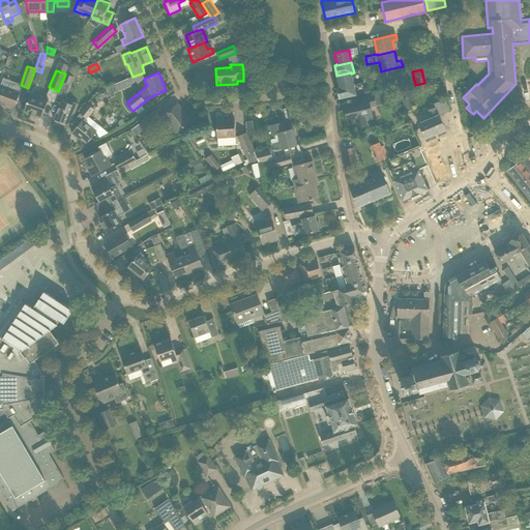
[(336,76),(339,87),(340,88),(353,85),(351,74),(351,72),(336,76)]
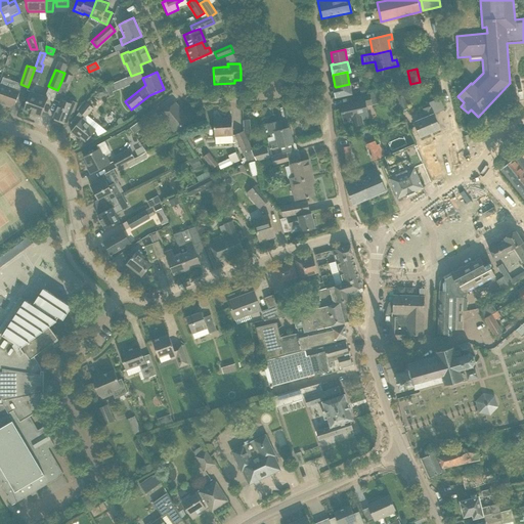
[(394,74),(397,87),(407,85),(404,72),(394,74)]
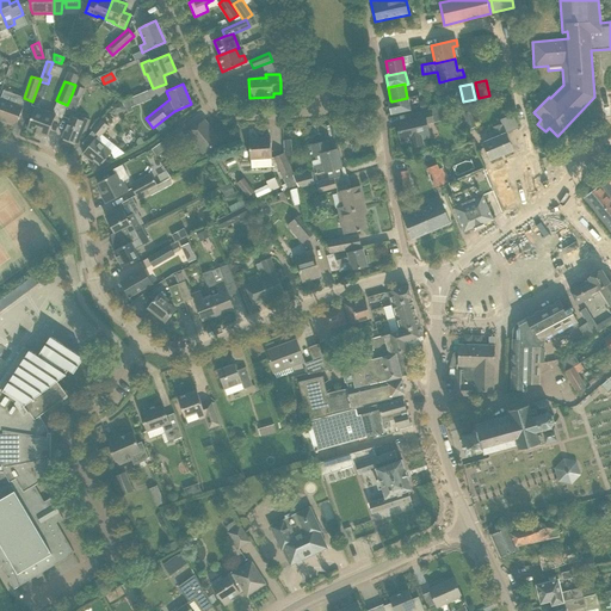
[(85,88),(75,85),(72,94),(81,98),(85,88)]
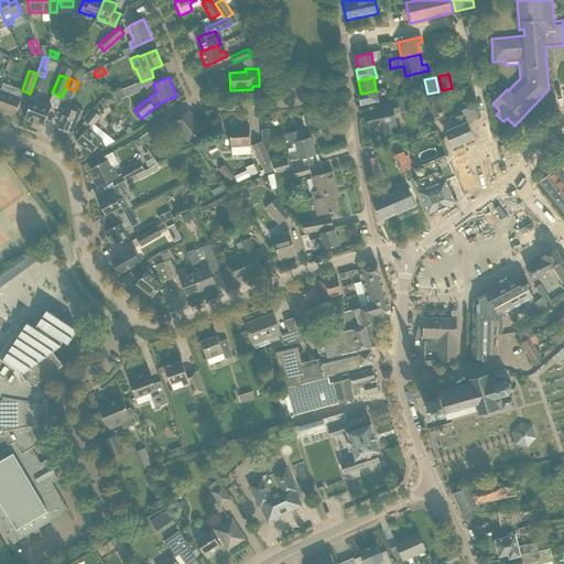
[(120,98),(139,90),(136,84),(112,94),(118,104),(122,102),(120,98)]
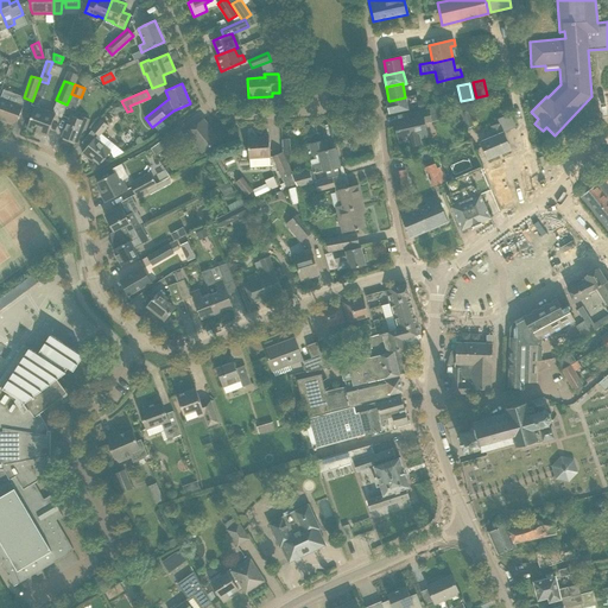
[(23,107),(24,102),(17,100),(16,103),(0,99),(0,97),(0,118),(17,125),(20,113),(23,107)]
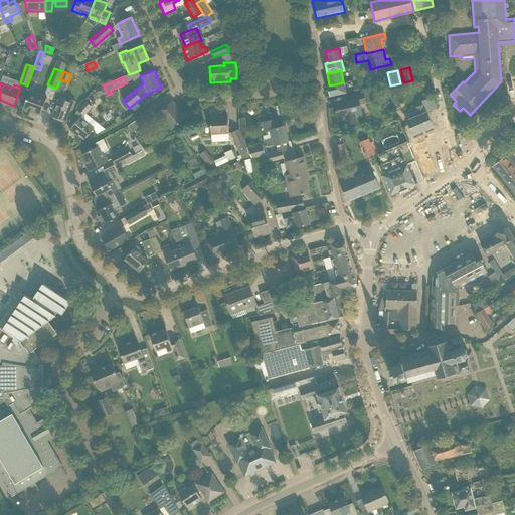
[(343,82),(330,86),(329,84),(327,86),(329,97),(346,93),(343,82)]
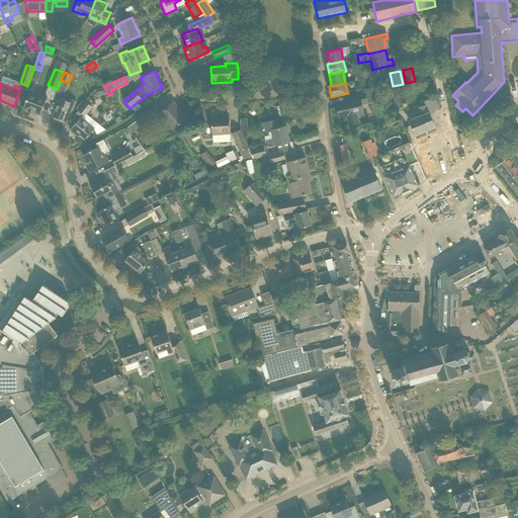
[(380,89),(366,92),(368,101),(382,99),(380,89)]
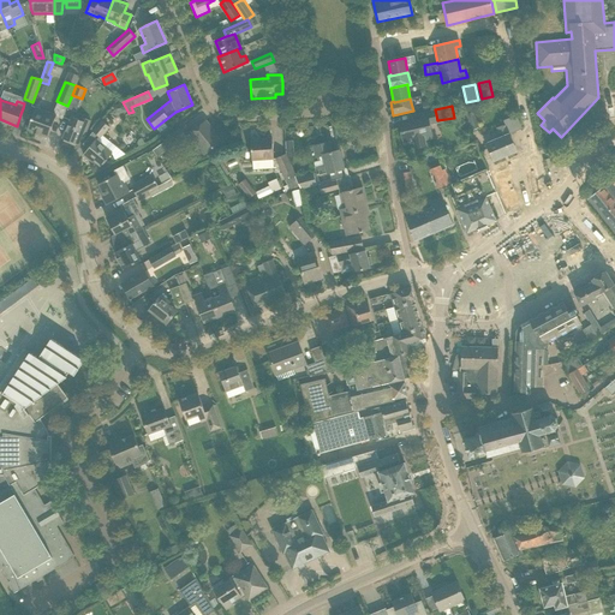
[(35,108),(31,119),(28,130),(48,137),(55,115),(35,108)]
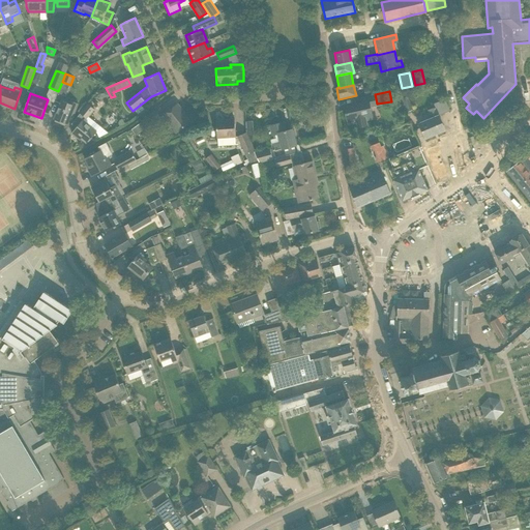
[(345,109),(348,124),(357,122),(358,126),(366,124),(365,120),(372,118),(370,107),(376,105),(374,96),(352,100),(354,107),(345,109)]
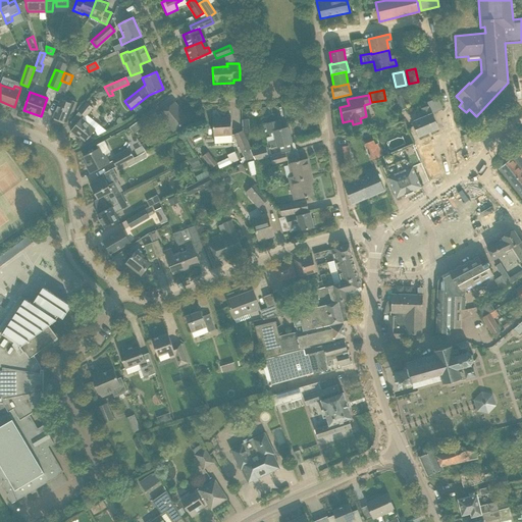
[(396,98),(401,110),(407,108),(401,95),(396,98)]
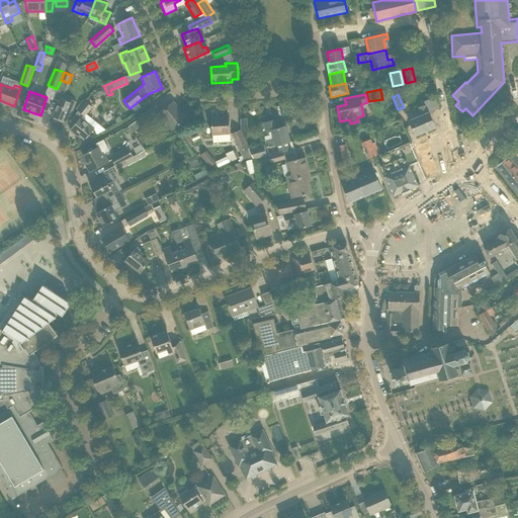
[(410,121),(412,125),(415,136),(435,126),(429,113),(440,108),(435,97),(423,101),(425,105),(418,108),(422,116),(410,121)]
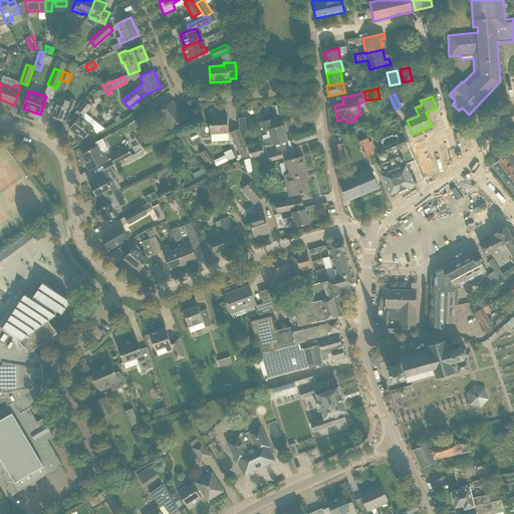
[(71,112),(74,103),(75,100),(67,97),(66,100),(59,97),(55,106),(52,115),(65,121),(68,111),(71,112)]
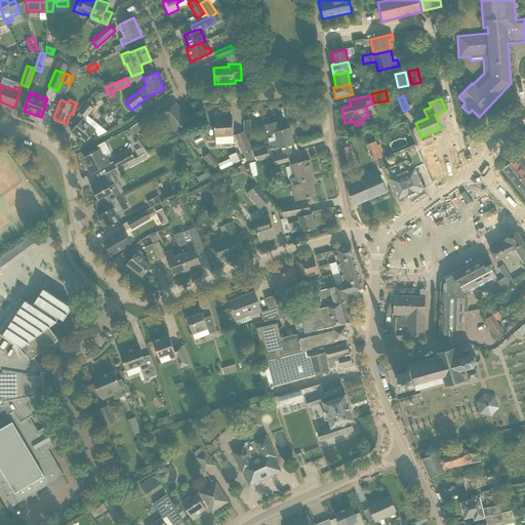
[(77,134),(86,143),(92,134),(95,131),(98,135),(107,131),(87,116),(93,109),(87,104),(79,113),(83,117),(77,124),(71,132),(76,135),(77,134)]
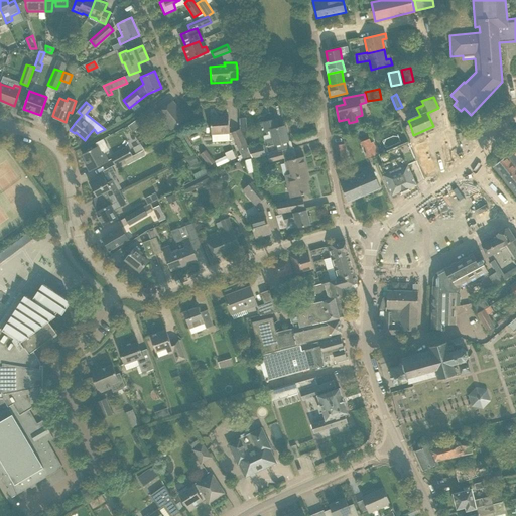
[(172,129),(184,119),(175,108),(176,107),(172,102),(164,108),(159,112),(172,129)]
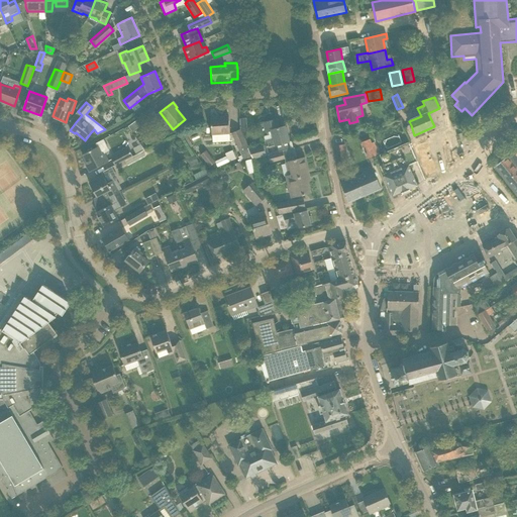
[(137,119),(142,126),(157,114),(151,108),(137,119)]
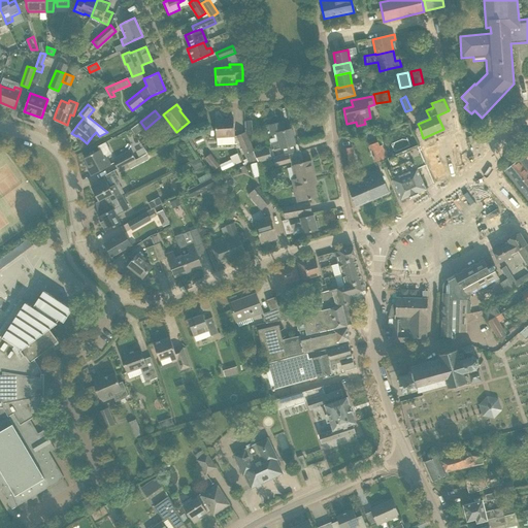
[(216,130),(216,138),(234,136),(233,119),(215,120),(216,130)]
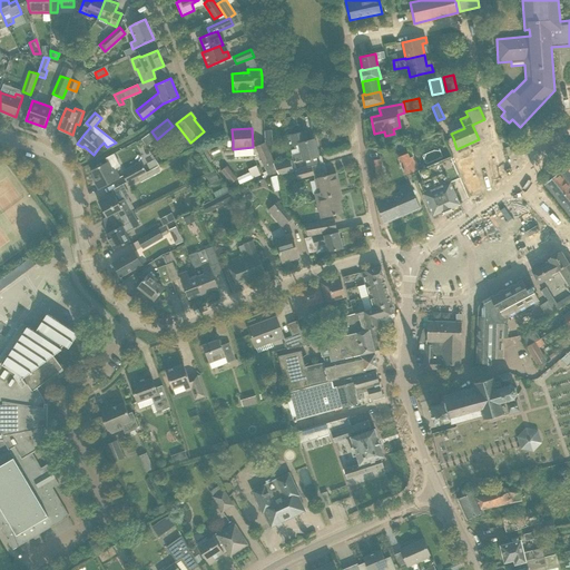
[(318,156),(316,147),(317,147),(316,140),(314,140),(314,139),(306,141),(304,131),(291,136),(293,146),(298,144),(301,151),(292,154),(294,163),(304,160),(318,156)]
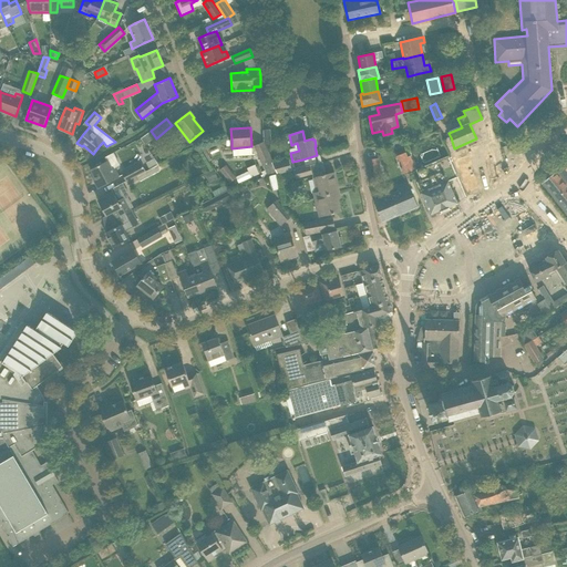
[(254,145),(263,165),(272,162),(263,141),(254,145)]
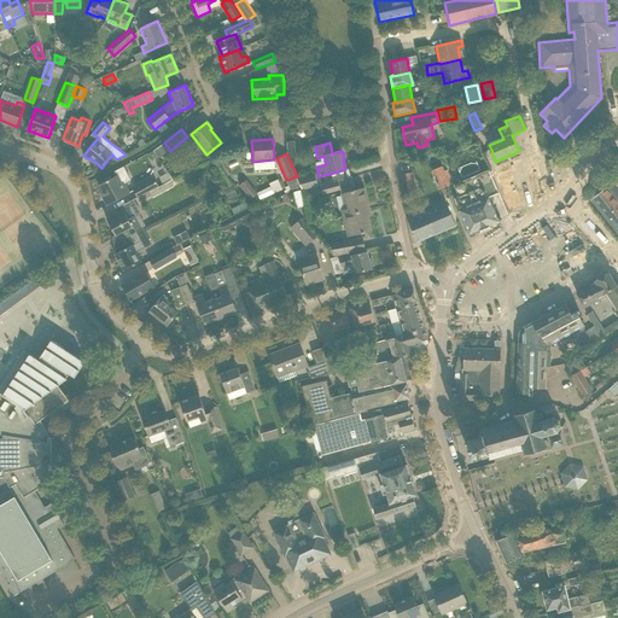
[(617,164),(610,175),(616,180),(590,199),(617,234),(617,233),(617,202),(617,200),(617,198),(617,164)]
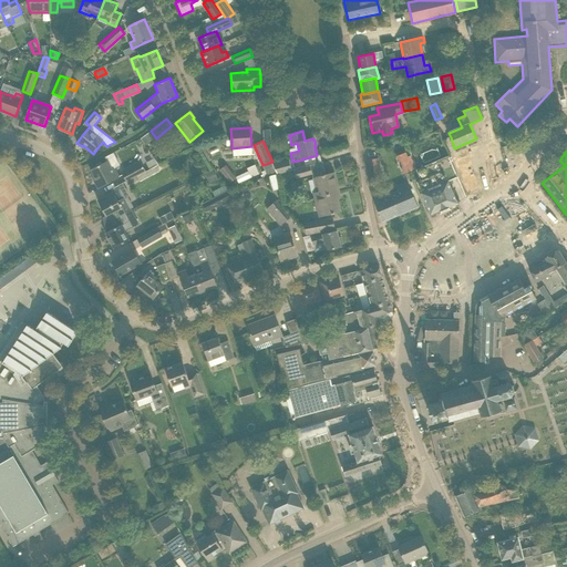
[(415,168),(412,161),(410,156),(406,157),(405,153),(397,156),(398,161),(400,163),(402,167),(401,169),(403,174),(412,171),(415,168)]
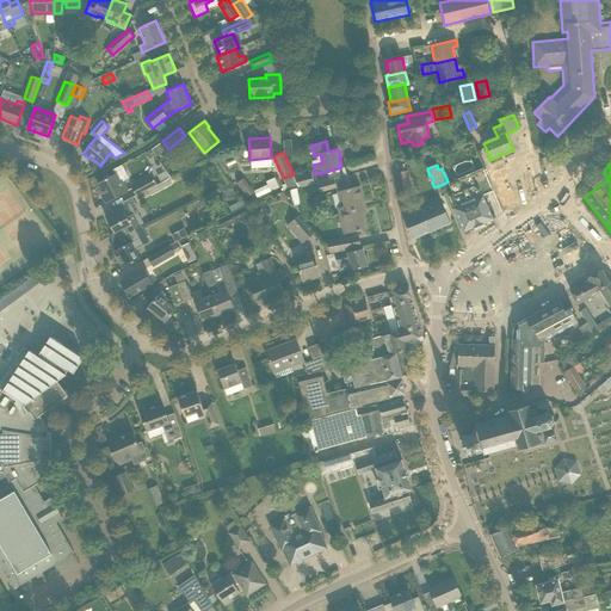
[(449,196),(464,232),(493,220),(482,196),(493,191),(483,168),(449,183),(454,195),(449,196)]
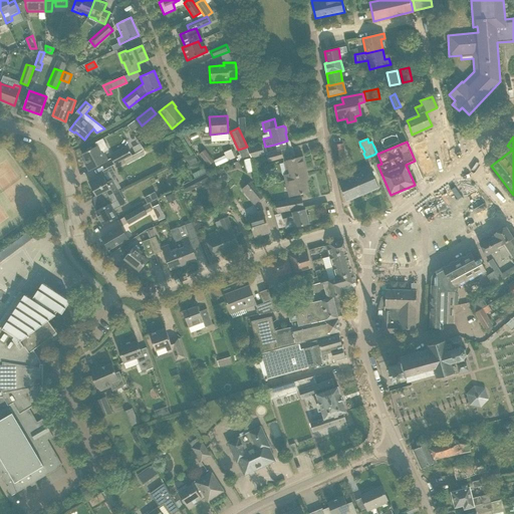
[(332,146),(334,164),(344,163),(345,163),(342,144),(341,144),(332,146)]
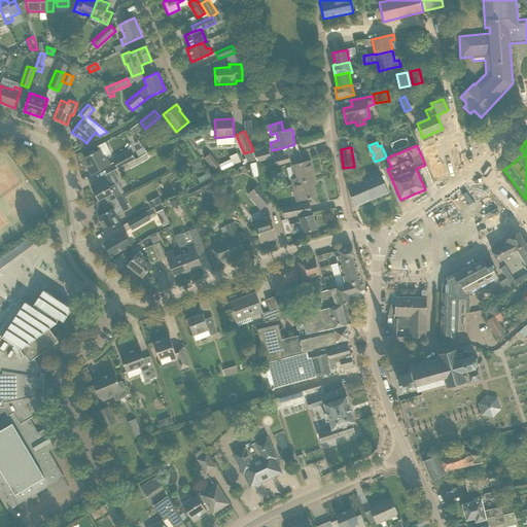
[(88,165),(86,166),(92,175),(110,165),(105,155),(104,156),(100,149),(84,157),(88,165)]
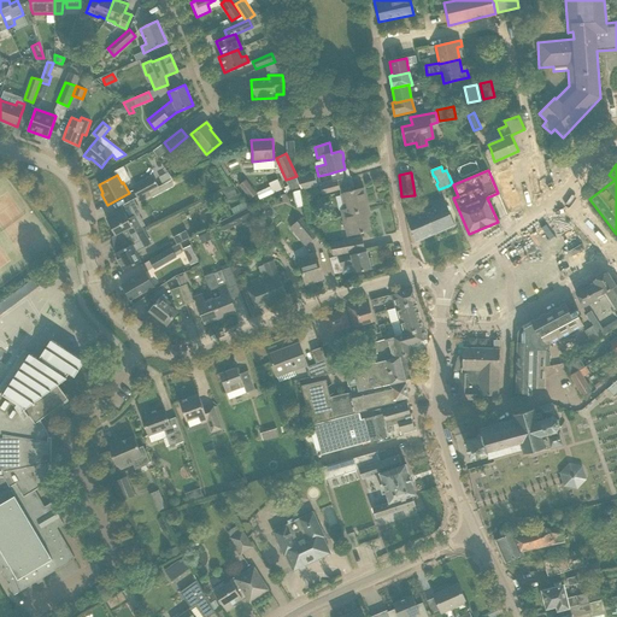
[(300,177),(304,189),(317,186),(315,175),(300,177)]
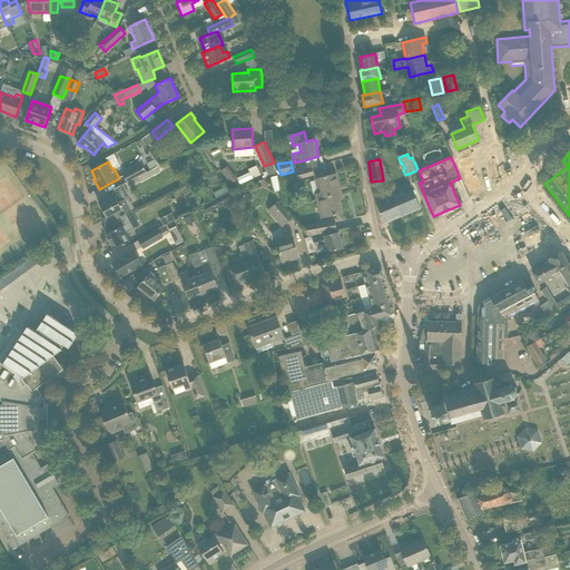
[(123,175),(126,183),(137,177),(146,173),(141,165),(123,175)]
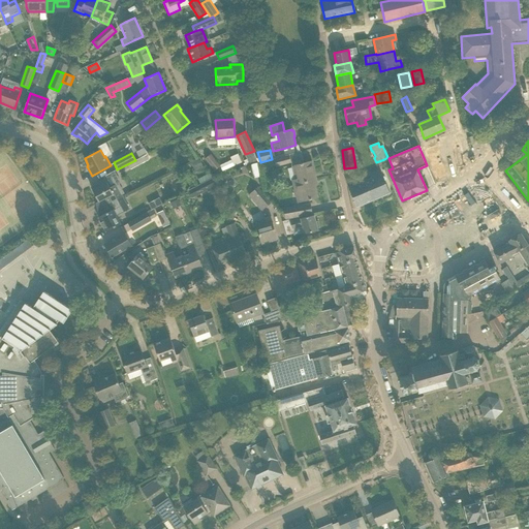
[(213,170),(218,168),(212,155),(207,157),(213,170)]
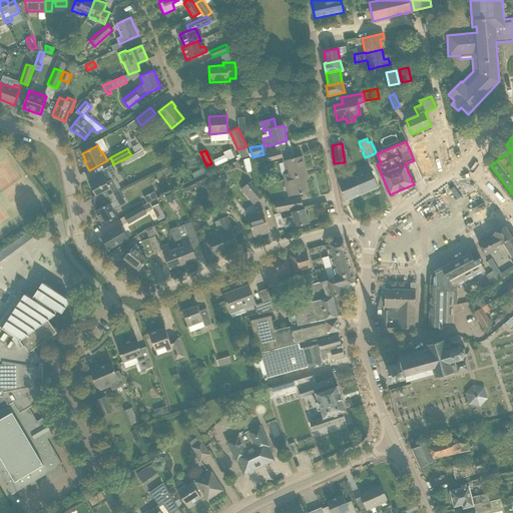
[(283,157),(281,150),(266,154),(268,161),(283,157)]
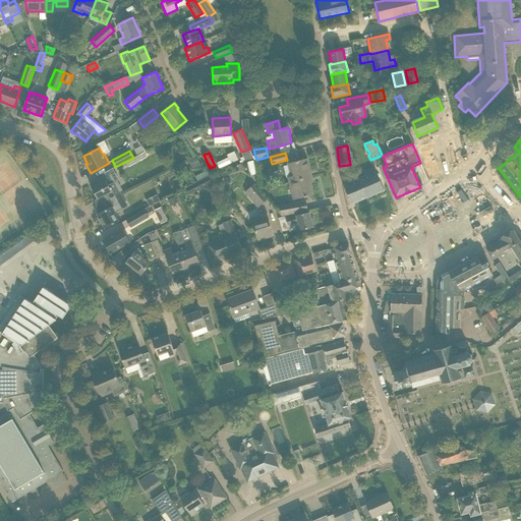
[(134,157),(133,158),(125,162),(128,166),(137,162),(134,157)]
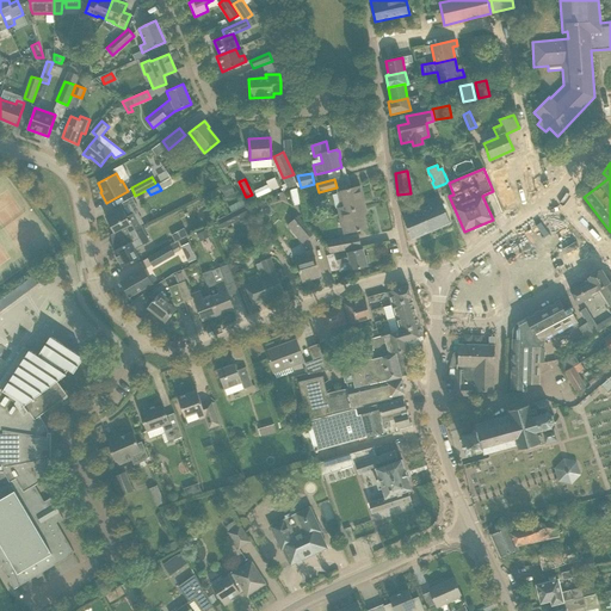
[(224,197),(234,192),(229,184),(220,189),(224,197)]
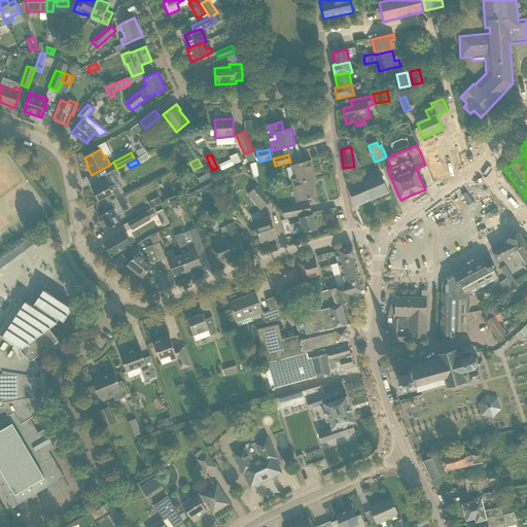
[(291,179),(292,183),(312,178),(311,173),(313,172),(310,161),(293,165),(290,166),(293,179),(291,179)]
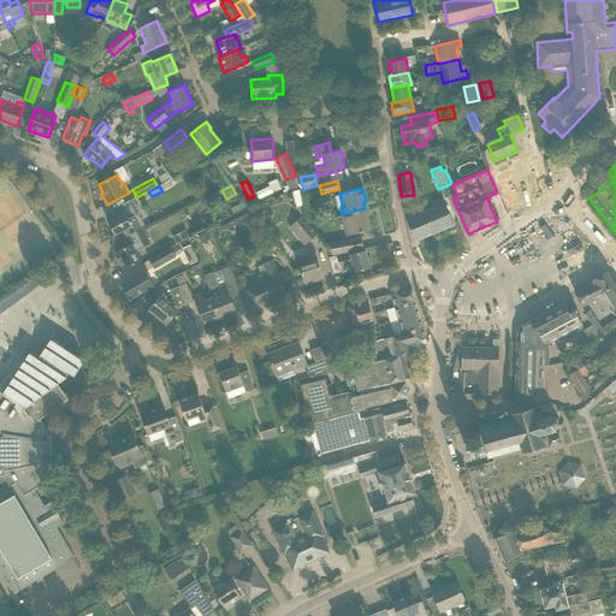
[(454,225),(443,199),(430,203),(432,208),(406,219),(415,241),(454,225)]
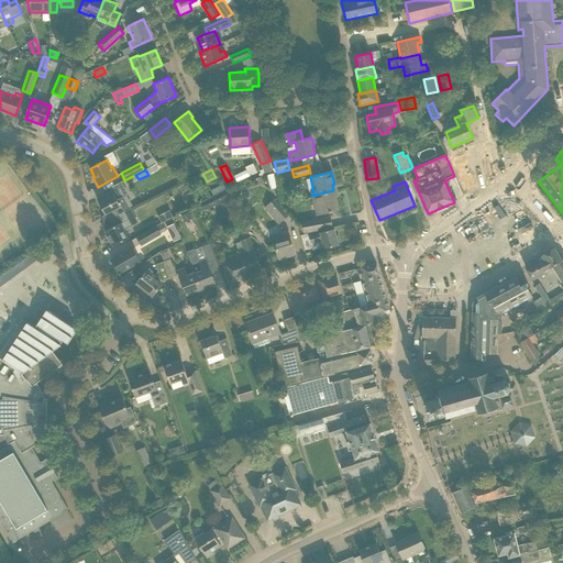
[(110,211),(114,218),(130,210),(123,196),(117,199),(112,190),(97,199),(105,214),(110,211)]
